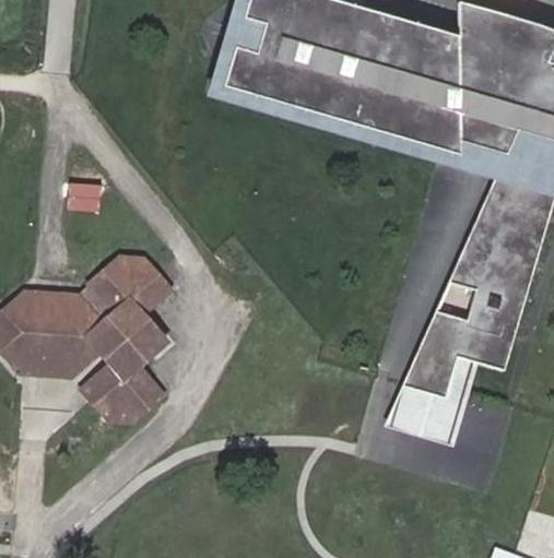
[(460,34),(350,0),(246,0),(243,13),(264,20),(256,48),(234,42),(222,81),(460,154),(460,139),(506,152),(480,210),(502,218),(498,229),(475,220),(401,384),(446,398),(458,356),(505,369),(553,199),(553,61),(547,60),(543,103),(445,73),(446,59),(446,58),(459,62),(460,34)]
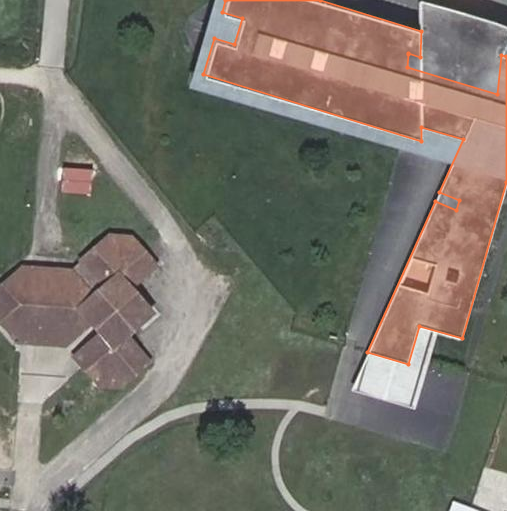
[(497,94),(501,55),(506,56),(506,26),(498,24),(460,12),(420,2),(421,31),(420,57),(408,54),(407,67),(497,94)]
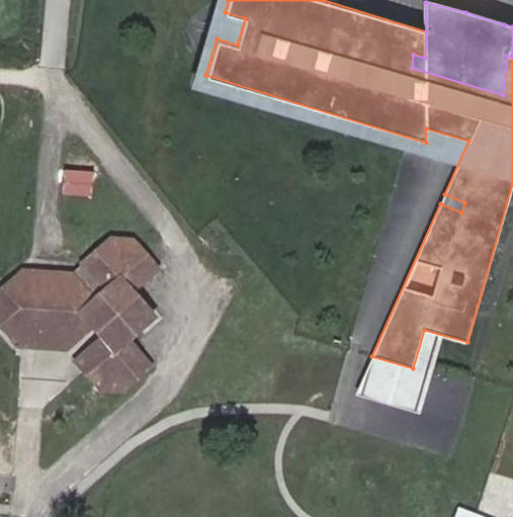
[(115,236),(103,246),(124,247),(115,236)]
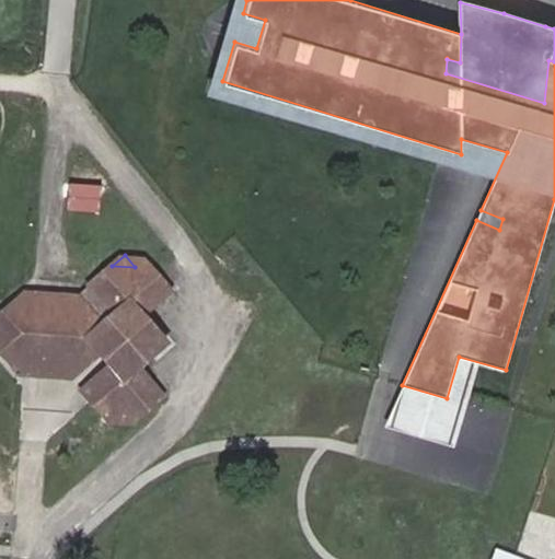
[(69,304),(16,300),(0,313),(0,368),(8,376),(65,383),(92,359),(103,371),(71,398),(102,433),(119,435),(154,406),(128,374),(143,362),(146,339),(131,324),(162,299),(135,267),(112,266),(80,292),(103,321),(91,330),(69,304)]
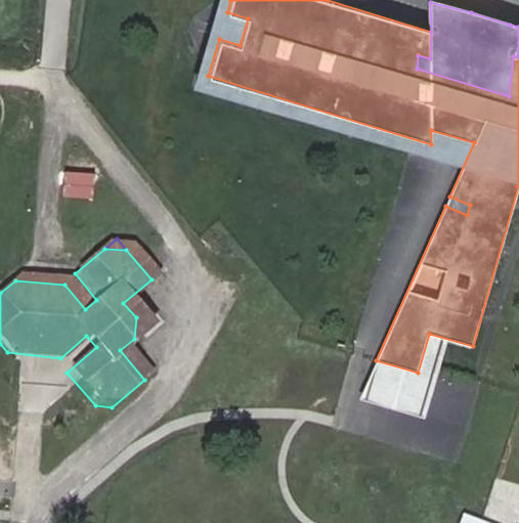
[(144,331),(136,317),(134,339),(144,331)]
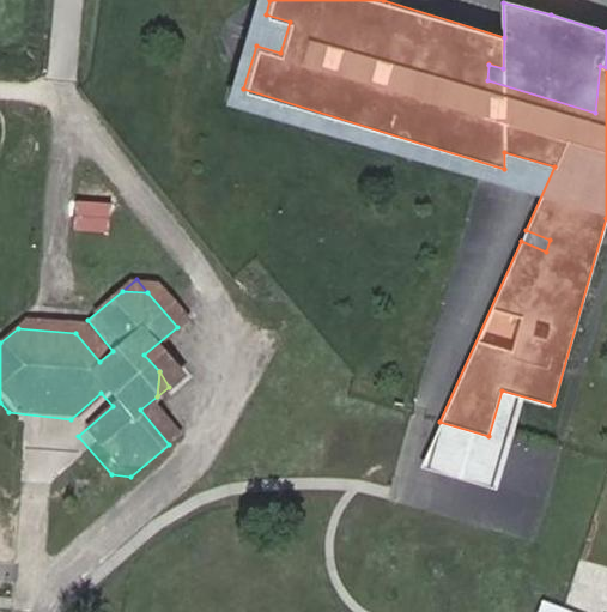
[(131,477),(111,474),(120,486),(131,477)]
